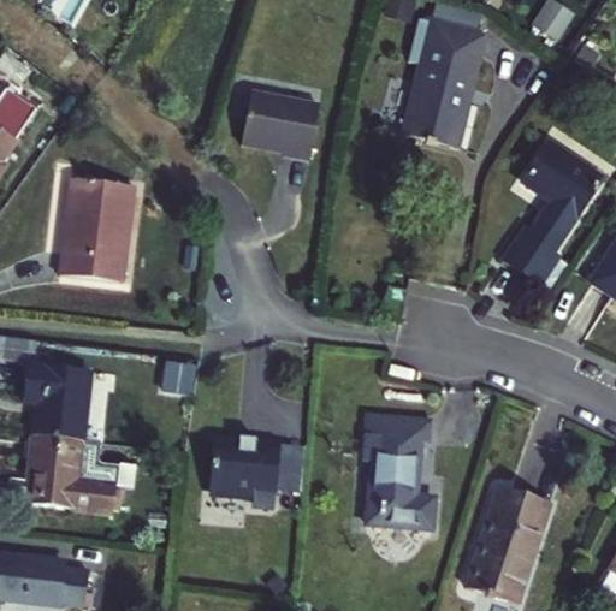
[(386,0),(383,11),(409,18),(414,0),(386,0)]
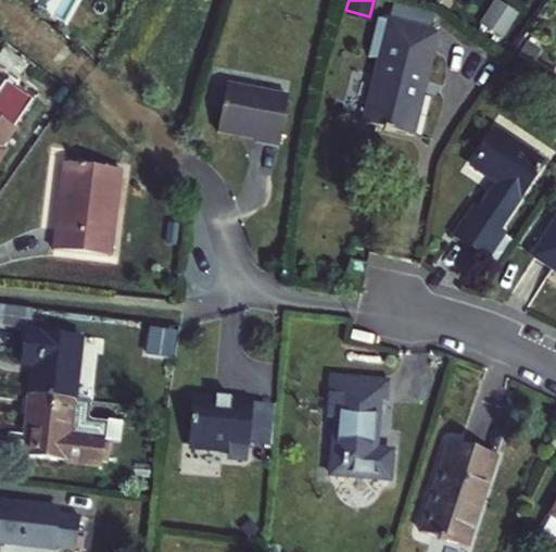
[(493,0),(480,20),(501,33),(517,10),(503,0),(493,0)]
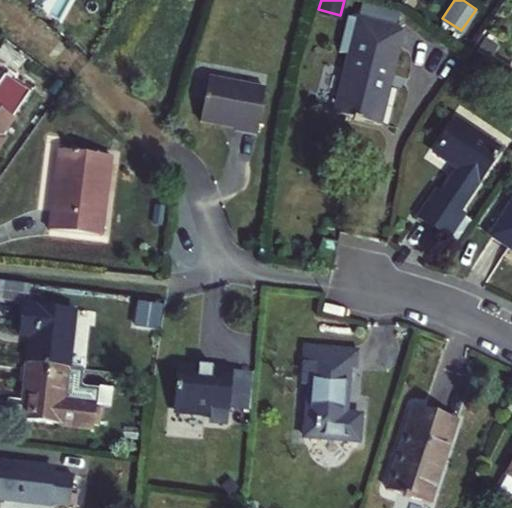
[(357,16),(333,108),(376,119),(384,121),(394,84),(386,82),(400,27),(357,16)]
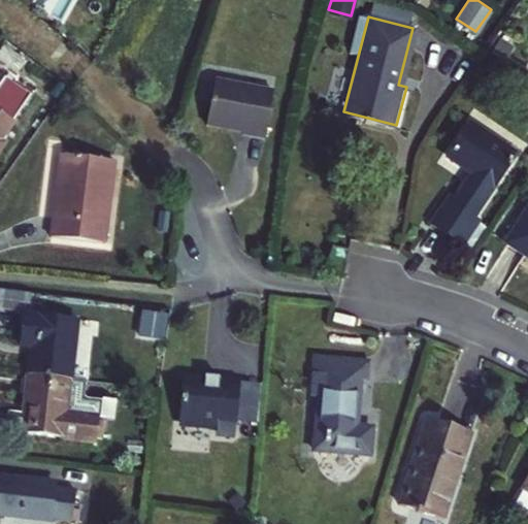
[(0,76),(0,108),(12,117),(28,92),(1,74),(0,76)]
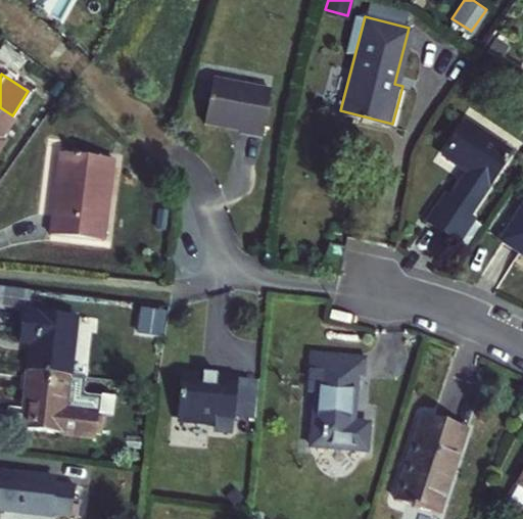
[(215,76),(205,120),(228,124),(231,123),(242,125),(242,130),(263,133),(272,87),(215,76)]
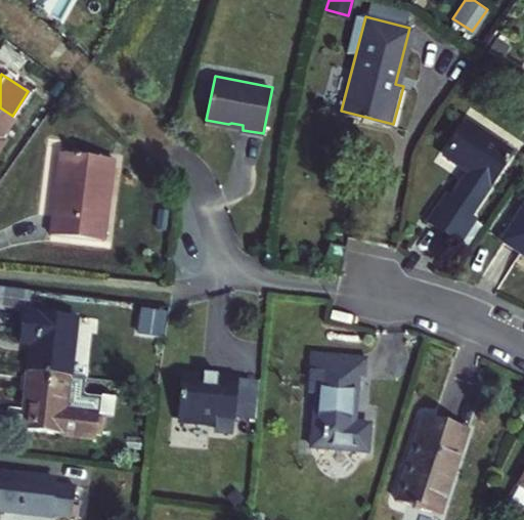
[(0,137),(0,133),(12,116),(0,107),(0,140),(2,138),(0,137)]
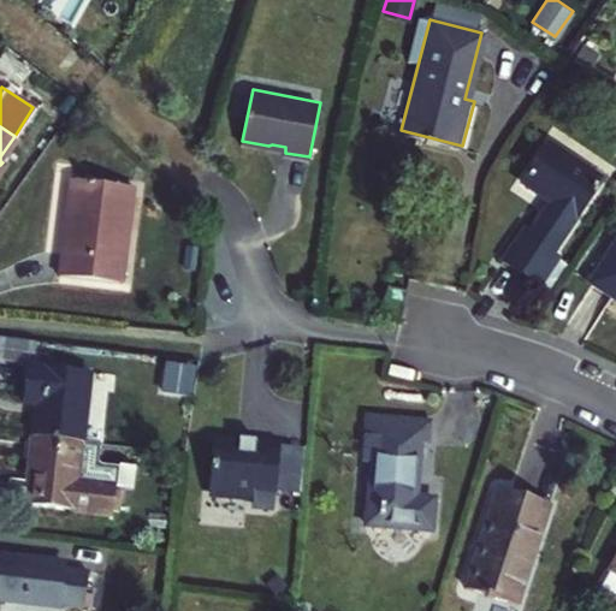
[(505,254),(537,274),(602,173),(556,143),(529,183),(554,199),(535,226),(526,221),(505,254)]
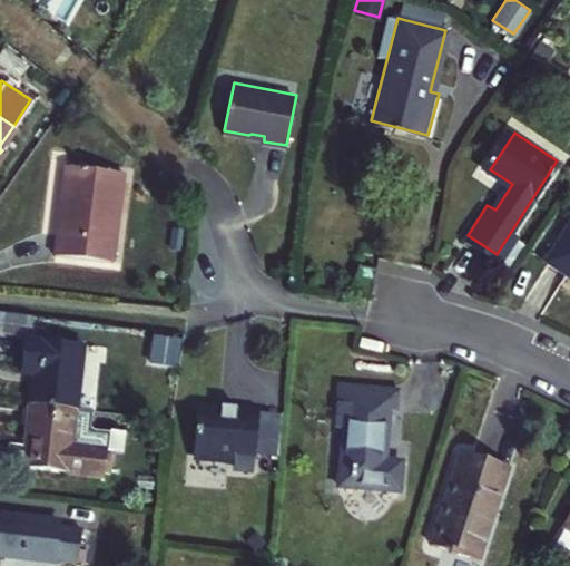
[(126,172),(68,165),(58,253),(116,260),(126,172)]
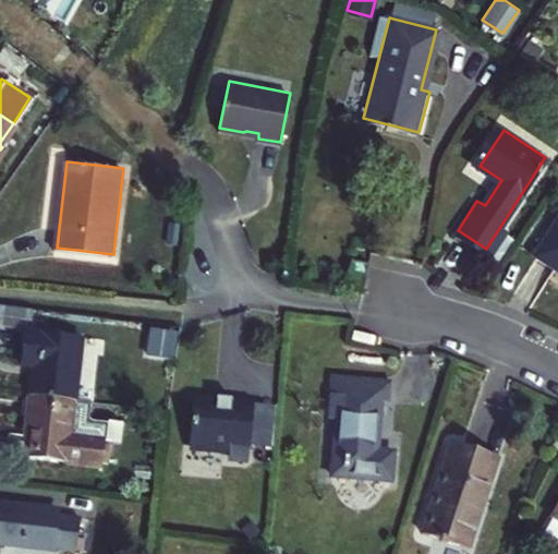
[(557,217),(536,252),(557,265),(557,217)]
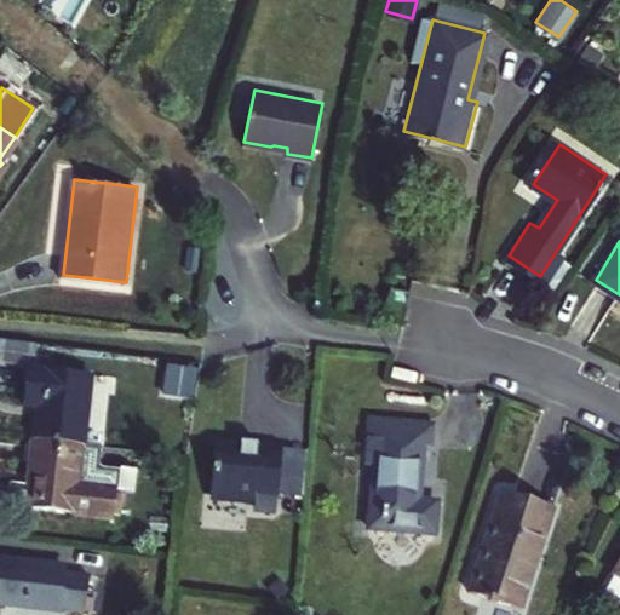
[(0,343),(0,358),(34,362),(36,339),(1,337),(0,343)]
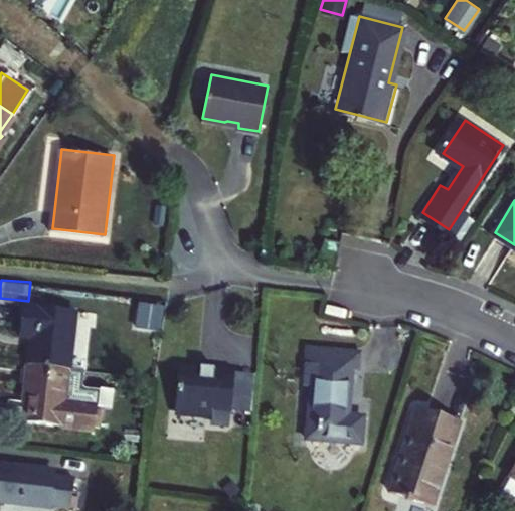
[(163,304),(140,301),(137,324),(159,327),(163,304)]
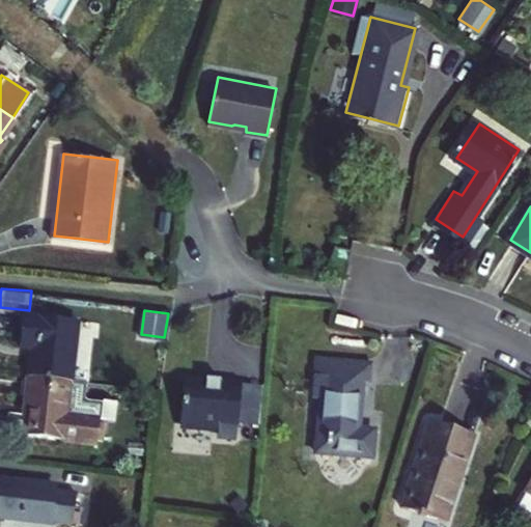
[(79,323),(22,315),(19,345),(31,348),(28,372),(72,378),(79,323)]
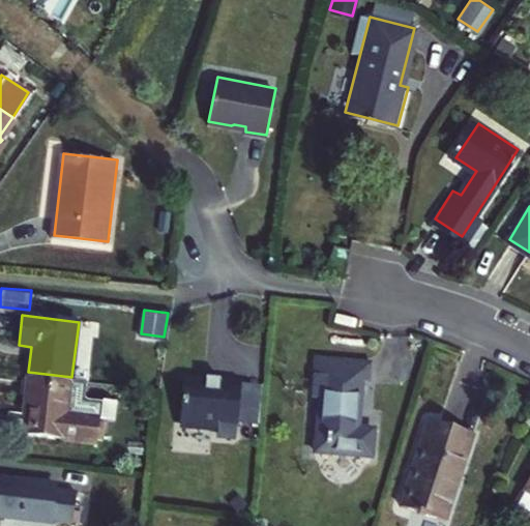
[(320,393),(314,449),(369,455),(372,427),(355,426),(359,377),(366,378),(369,359),(315,354),(312,393),(320,393)]
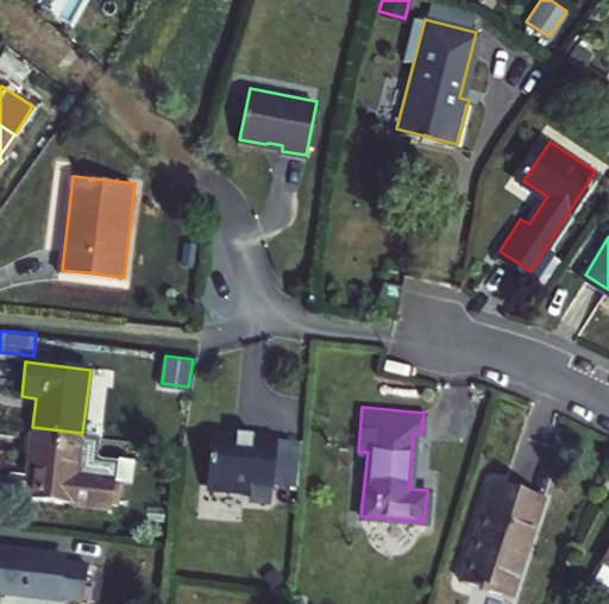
[(100,435),(82,433),(32,427),(23,495),(113,505),(119,459),(101,457),(98,452),(100,435)]
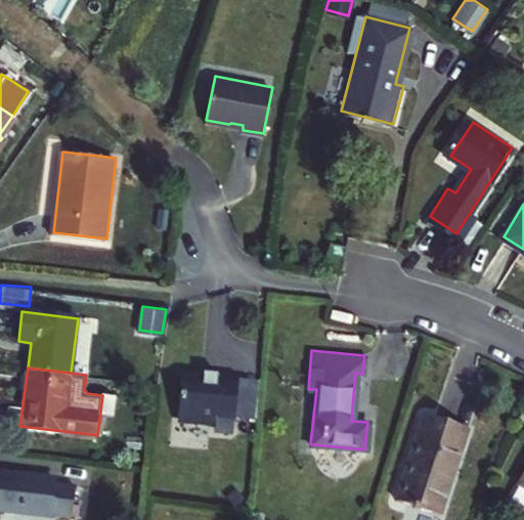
[(205,374),(183,371),(179,416),(188,417),(191,421),(207,422),(211,419),(217,419),(216,426),(220,429),(230,430),(234,427),(235,416),(239,377),(218,375),(219,372),(205,371),(205,374)]
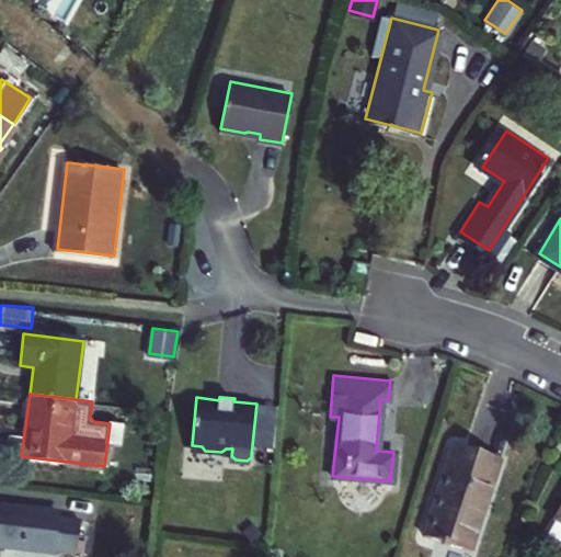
[(256,404),(252,445),(274,447),(278,406),(256,404)]
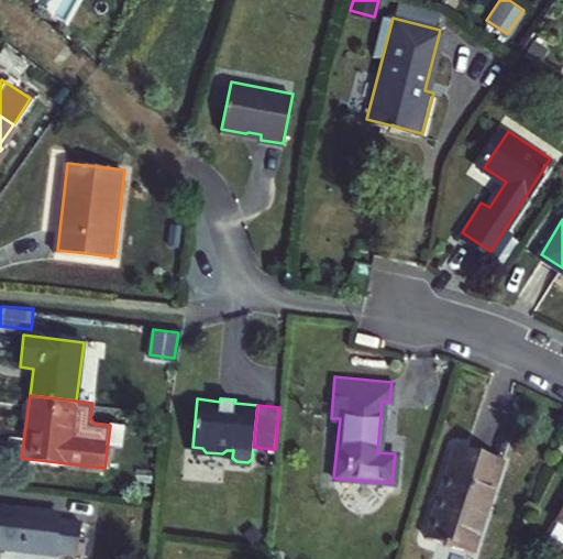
[(503,459),(459,445),(428,535),(472,550),(503,459)]
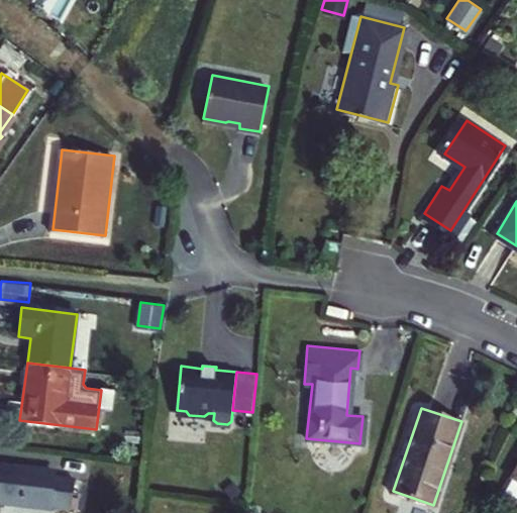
[(0,498),(50,505),(50,503),(55,474),(55,471),(0,463),(0,498)]
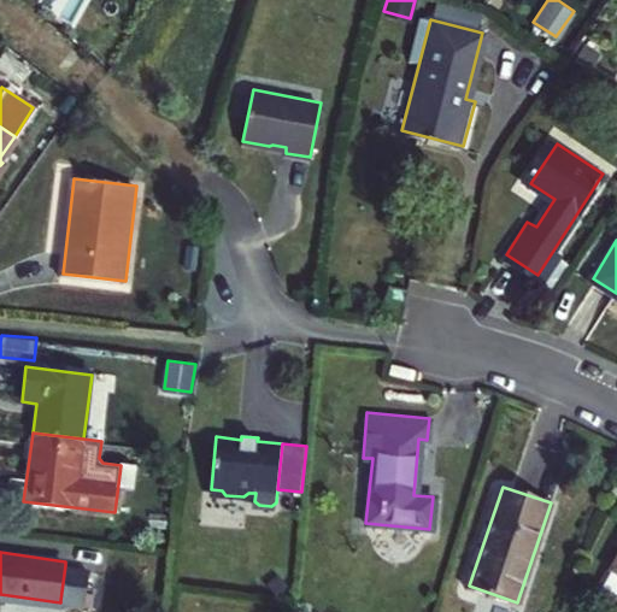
[(616,592),(616,568),(610,564),(600,582),(616,592)]
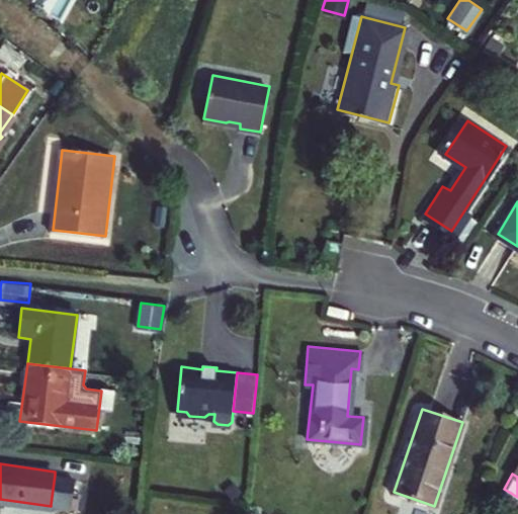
[(55,475),(51,504),(71,506),(75,478),(55,475)]
